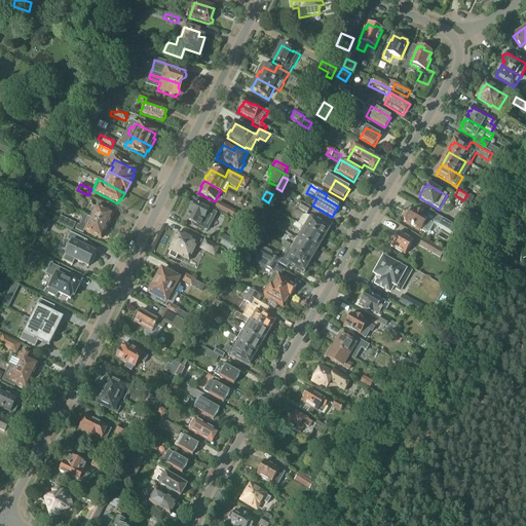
[(296,203),(301,205),(299,210),(307,215),(310,209),(297,201),(296,203)]
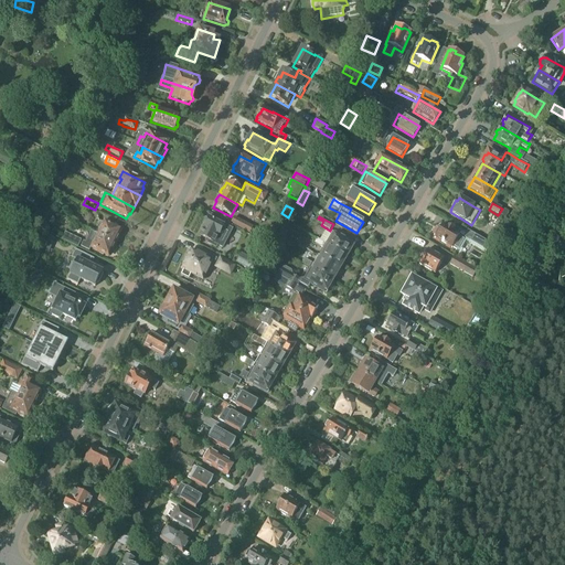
[(231,224),(249,235),(254,227),(234,217),(231,224)]
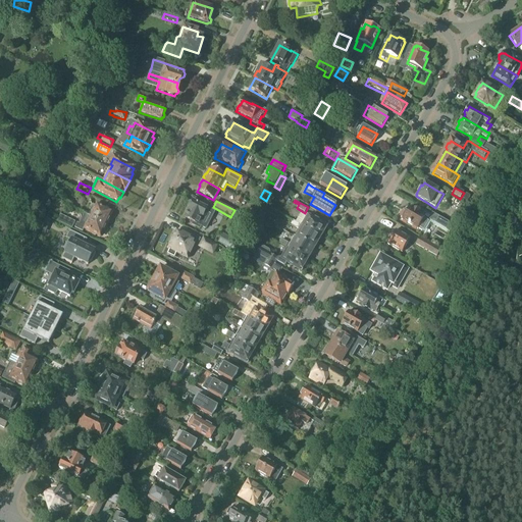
[(188,210),(184,219),(192,223),(191,225),(200,229),(202,227),(206,230),(215,214),(210,211),(206,209),(192,202),(190,203),(187,207),(188,210)]
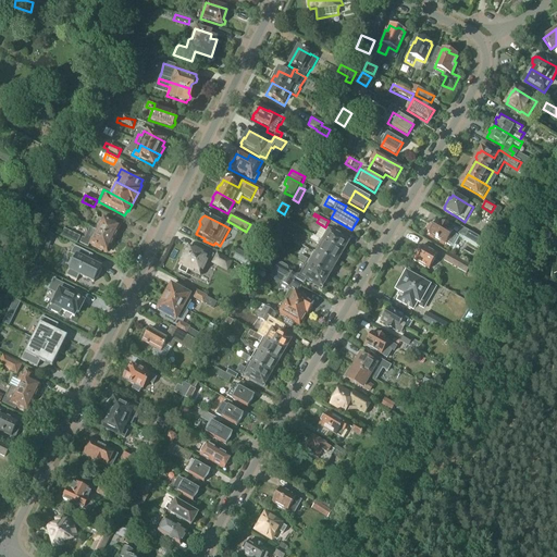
[(100,224),(98,223),(95,231),(113,240),(120,227),(102,219),(100,224)]
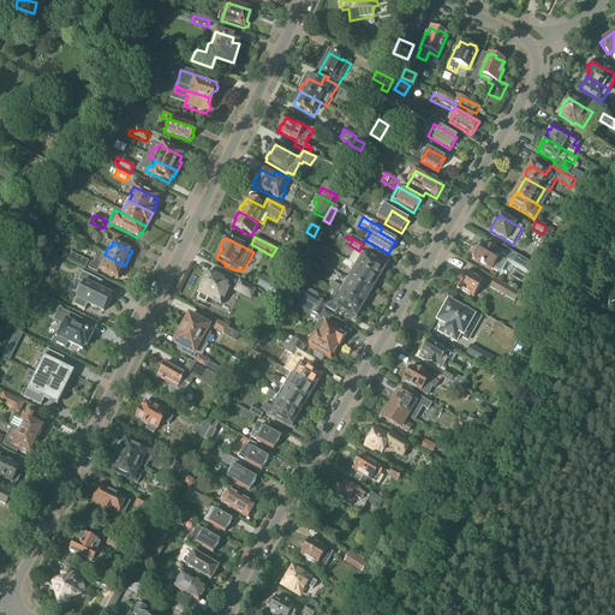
[(508,251),(507,254),(500,250),(497,254),(484,245),(483,246),(481,245),(472,260),(491,270),(491,269),(497,273),(500,275),(507,264),(526,275),(530,268),(535,270),(536,267),(508,251)]
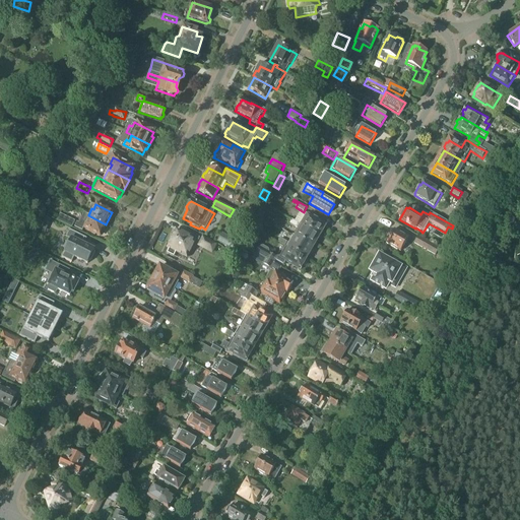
[(290,221),(319,237),(320,235),(322,235),(323,232),(323,230),(325,225),(303,212),(299,214),(295,221),(291,219),(290,221)]
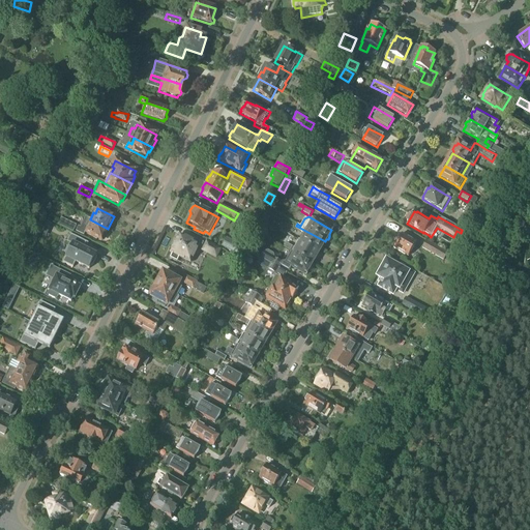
[(76,232),(84,236),(86,233),(102,241),(108,229),(90,219),(86,217),(81,229),(79,228),(76,232)]
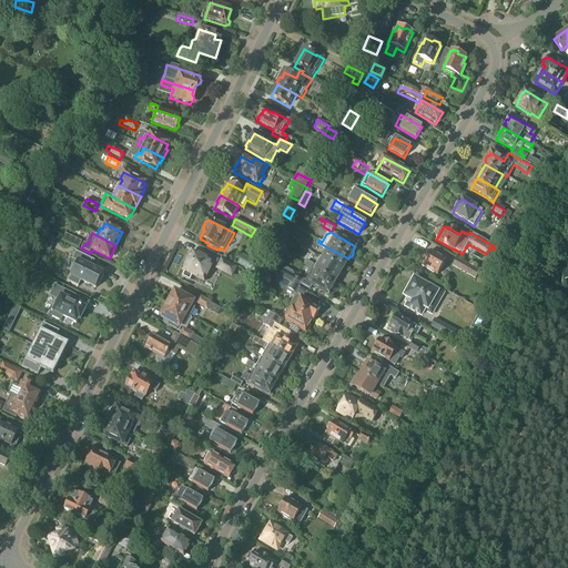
[(489,233),(486,241),(497,246),(500,240),(489,233)]
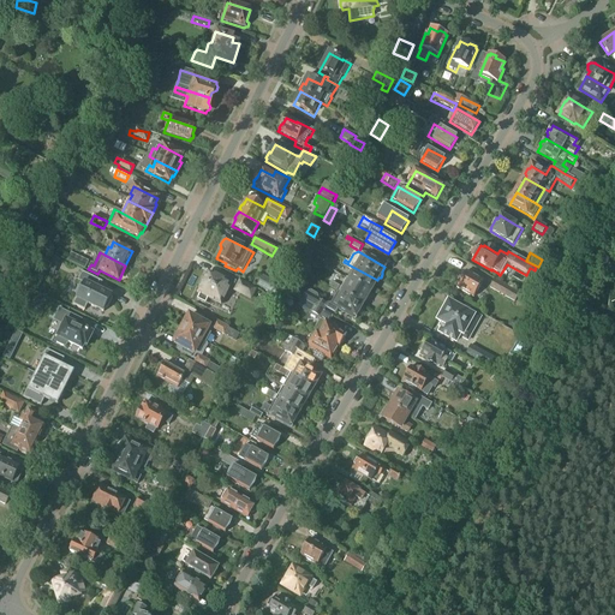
[(67,262),(84,270),(88,262),(71,254),(67,262)]
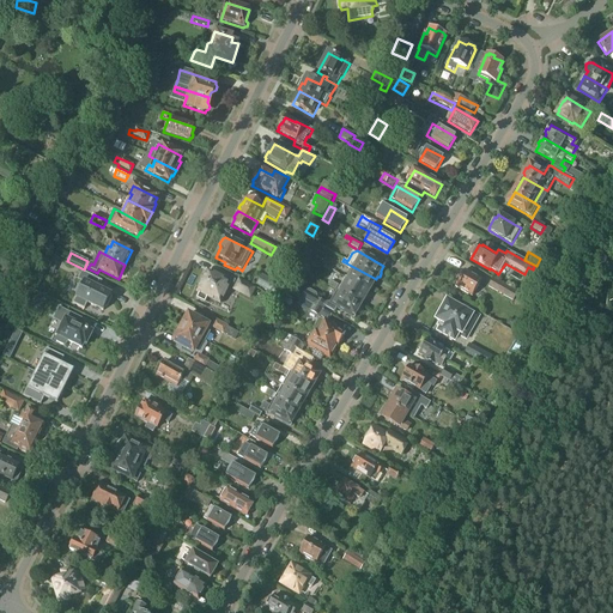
[(374,284),(376,279),(343,261),(341,265),(351,271),(346,278),(369,291),(370,289),(372,289),(374,285),(374,284)]
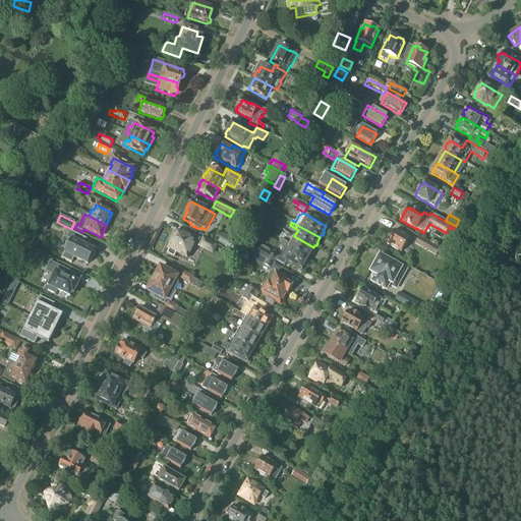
[(400,252),(408,239),(394,231),(386,244),(400,252)]
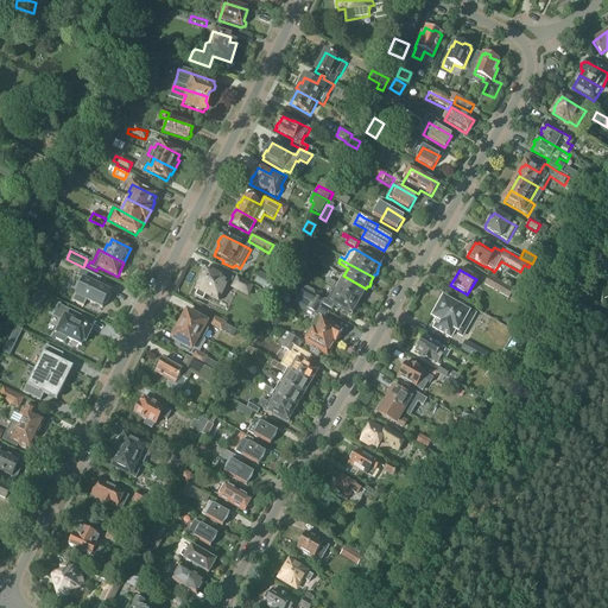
[(197,292),(195,298),(202,302),(206,296),(217,302),(222,292),(226,295),(233,280),(225,277),(223,279),(206,271),(200,283),(197,284),(196,286),(197,289),(195,291),(197,292)]
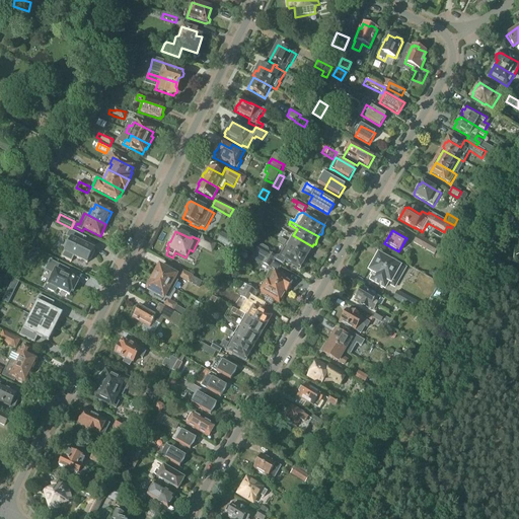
[(240,243),(221,233),(217,242),(235,252),(240,243)]
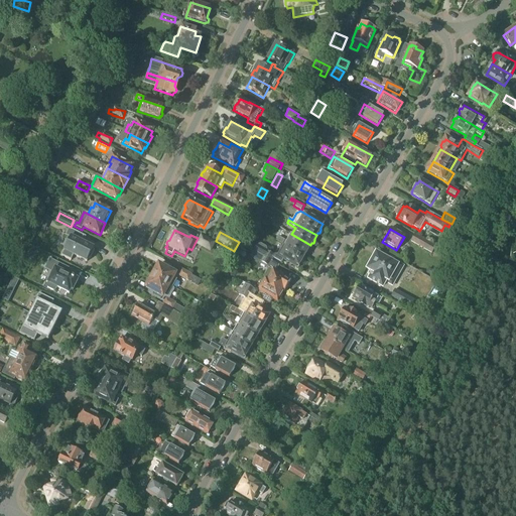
[(410,242),(431,254),(436,246),(415,235),(410,242)]
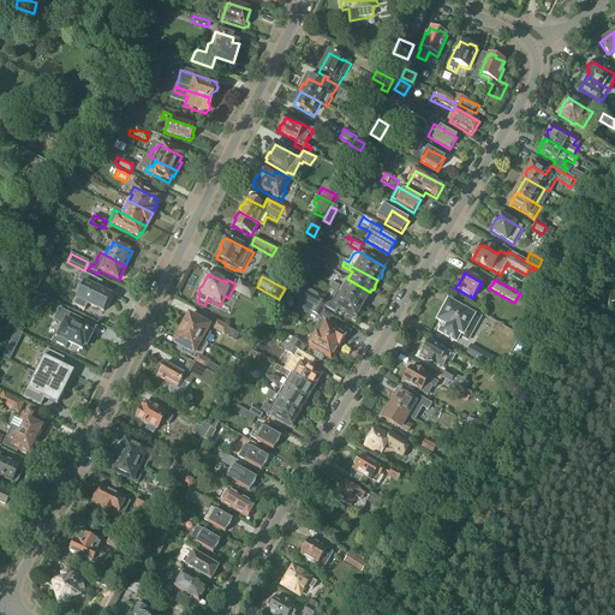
[(257,292),(239,281),(233,292),(251,302),(257,292)]
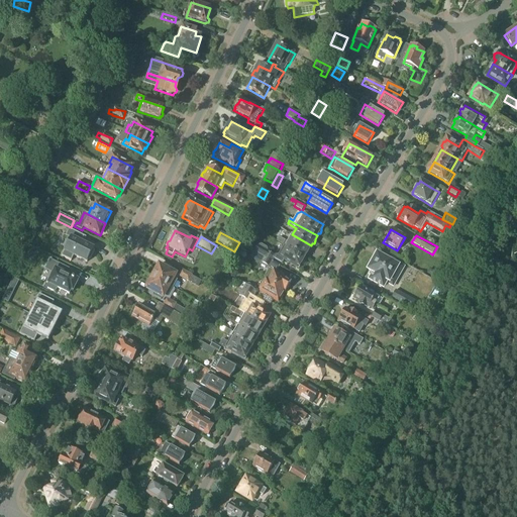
[(285,246),(285,247),(304,259),(307,252),(308,252),(310,249),(309,248),(310,247),(291,236),(288,242),(279,237),(277,242),(285,246)]
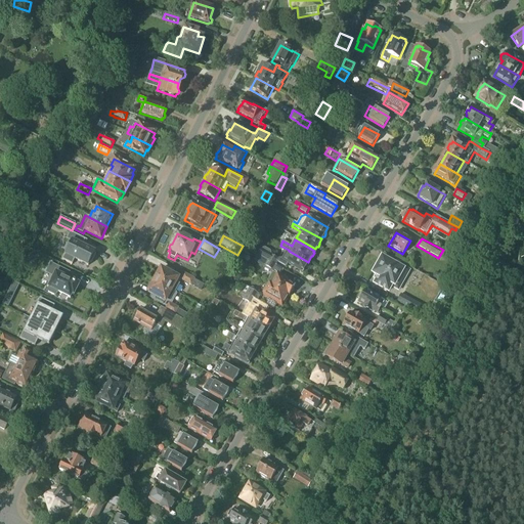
[(71,241),(64,255),(86,266),(93,252),(71,241)]
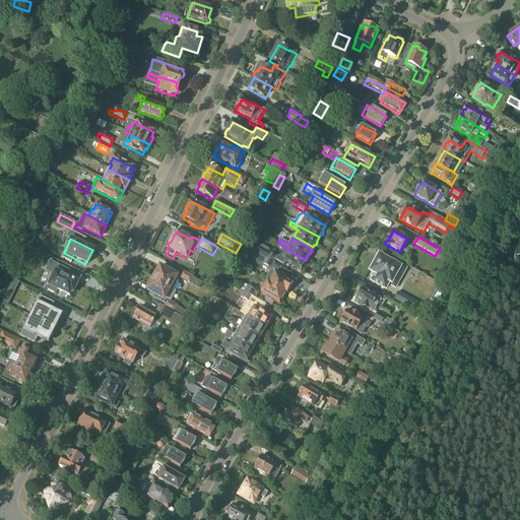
[(306,260),(286,249),(280,258),(300,269),(303,264),(304,264),(306,261),(306,260)]
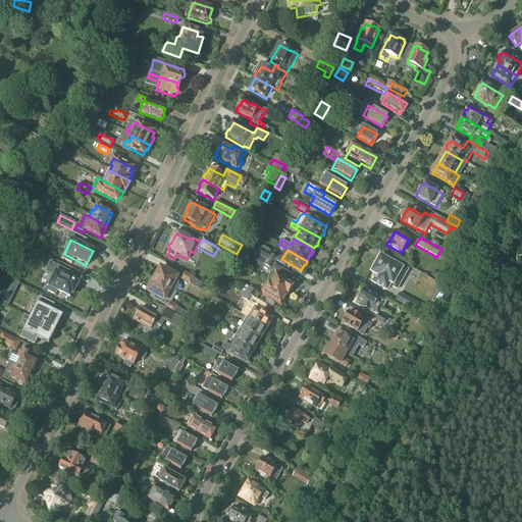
[(404,270),(399,268),(379,257),(371,273),(376,276),(372,283),(386,291),(389,283),(396,286),(404,270)]
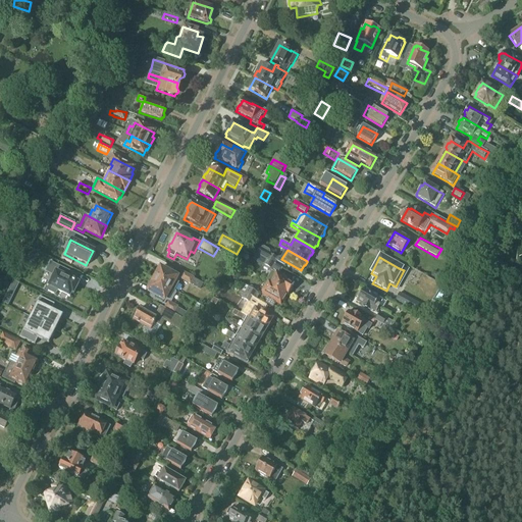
[(275,265),(265,260),(262,266),(271,271),(275,265)]
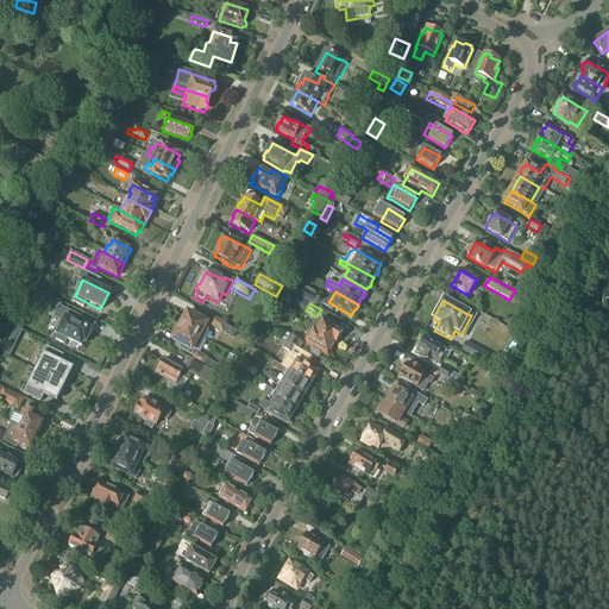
[(208,331),(207,330),(209,325),(187,313),(183,320),(181,321),(180,324),(181,325),(179,327),(199,338),(203,340),(208,331)]
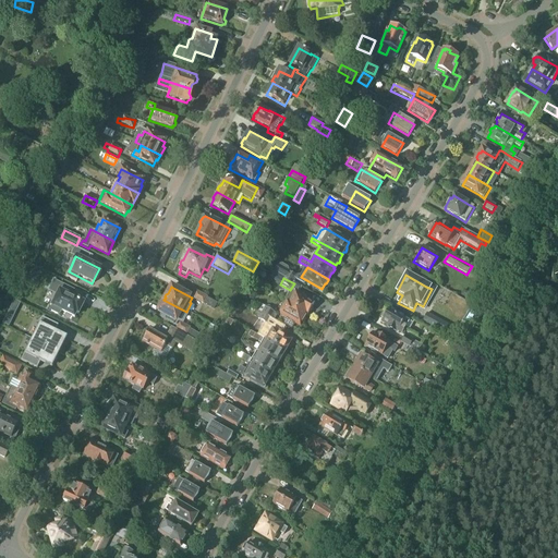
[(57,291),(48,306),(72,318),(73,315),(75,315),(77,310),(77,307),(80,303),(57,291)]
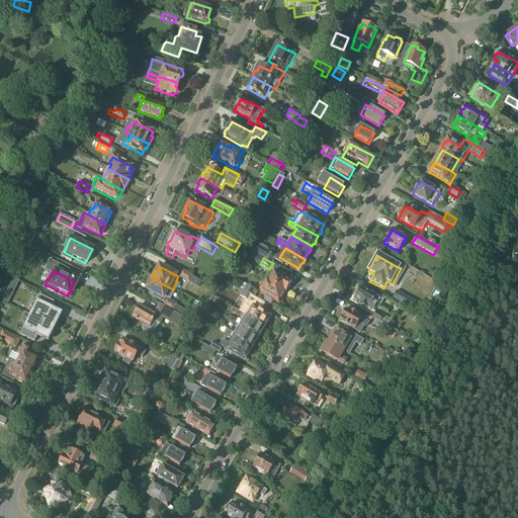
[(179,277),(178,277),(188,283),(189,282),(192,277),(192,276),(183,270),(182,270),(179,277)]
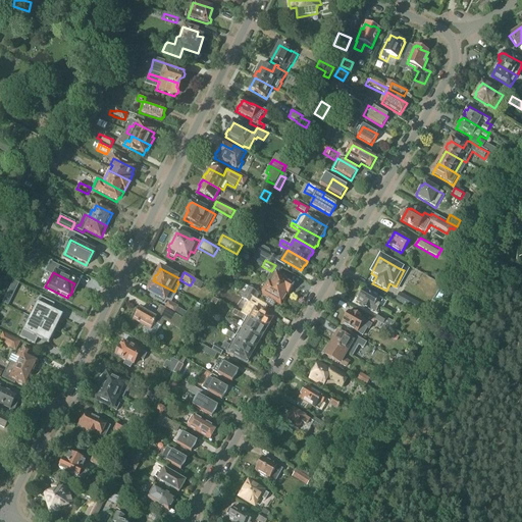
[(268,284),(285,295),(288,296),(294,284),(271,272),(265,282),(268,284)]
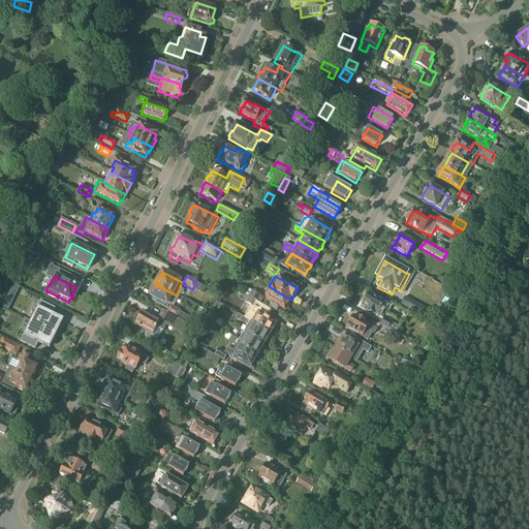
[(153,289),(150,296),(166,305),(164,309),(167,311),(169,306),(173,308),(178,297),(177,296),(173,293),(155,284),(155,285),(153,285),(152,287),(153,289)]
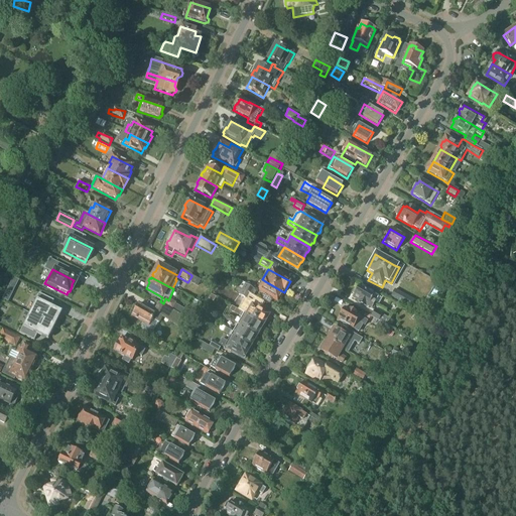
[(259,291),(277,301),(282,291),(265,281),(259,291)]
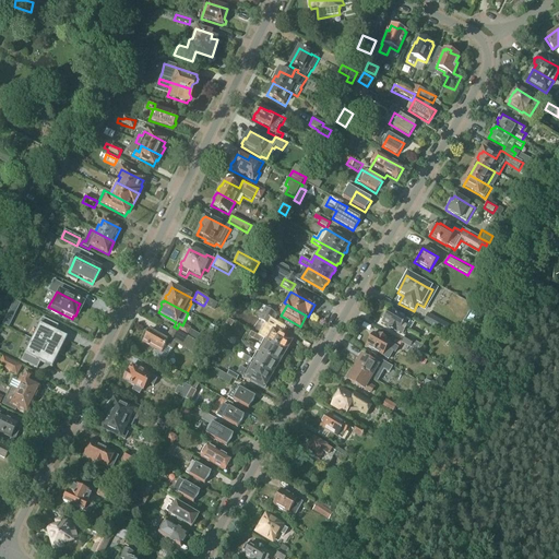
[(276,314),(261,306),(257,312),(272,321),(276,314)]
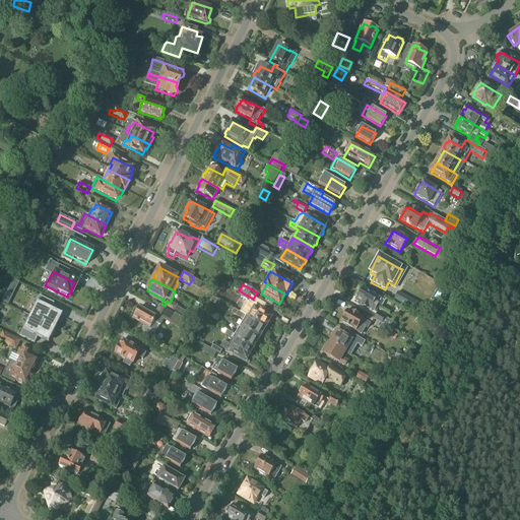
[(361,306),(368,309),(369,308),(375,311),(381,300),(362,288),(361,290),(359,289),(355,296),(358,297),(355,300),(362,304),(361,306)]
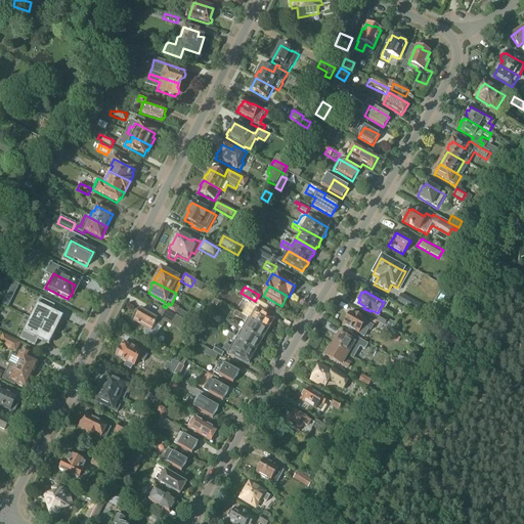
[(243,316),(241,314),(239,315),(267,331),(273,320),(254,309),(255,307),(253,306),(255,301),(241,293),(238,297),(244,300),(243,301),(250,305),(246,310),(243,316)]
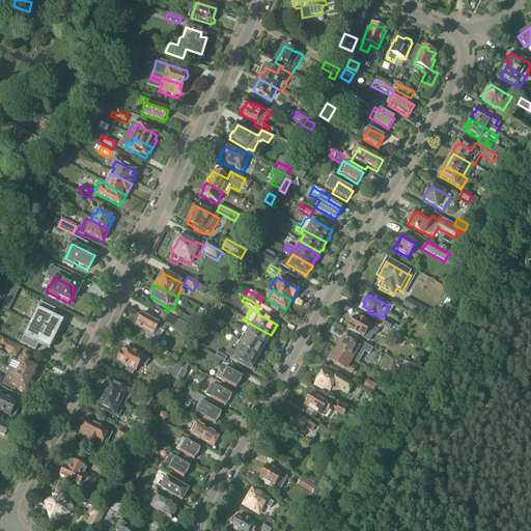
[(424,318),(428,311),(406,299),(401,306),(424,318)]
